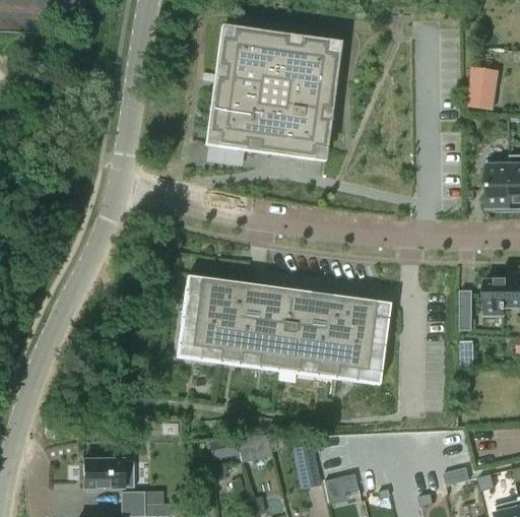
[(0,0),(0,29),(48,31),(49,11),(79,12),(79,0),(0,0)]
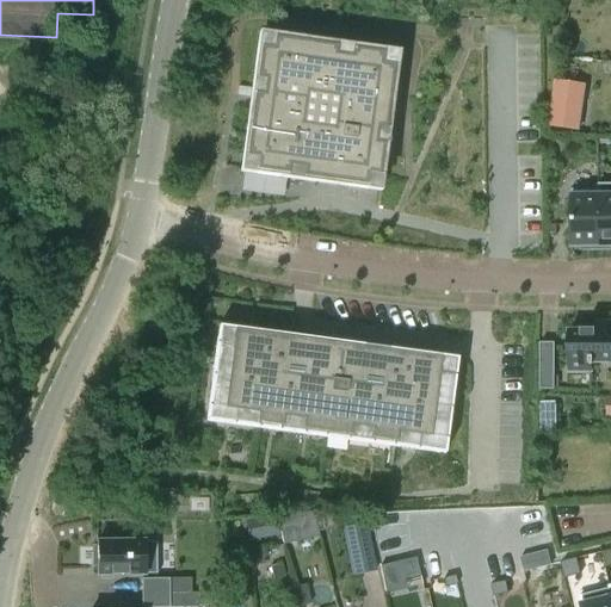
[(400,49),(259,29),(240,169),(381,190),(400,49)]
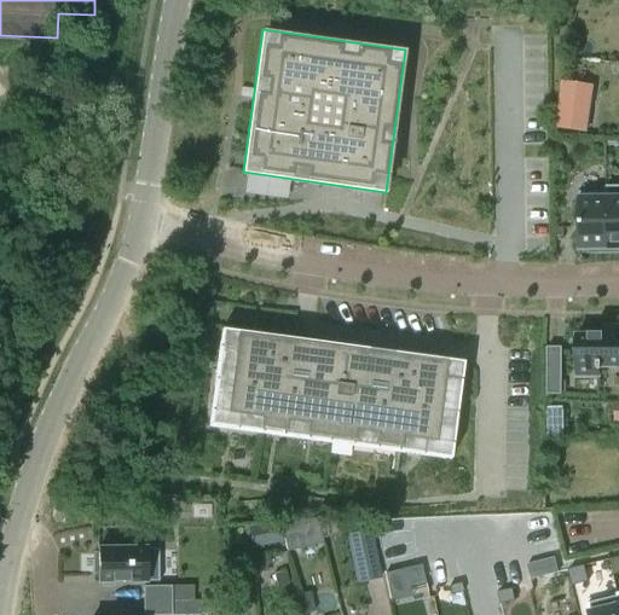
[(562,80),(555,127),(588,132),(594,85),(562,80)]
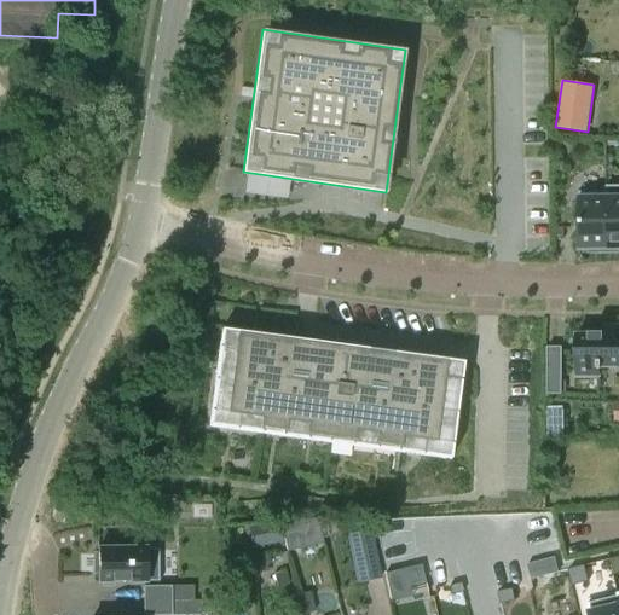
[(618,183),(606,184),(606,190),(607,190),(608,250),(618,250),(618,183)]
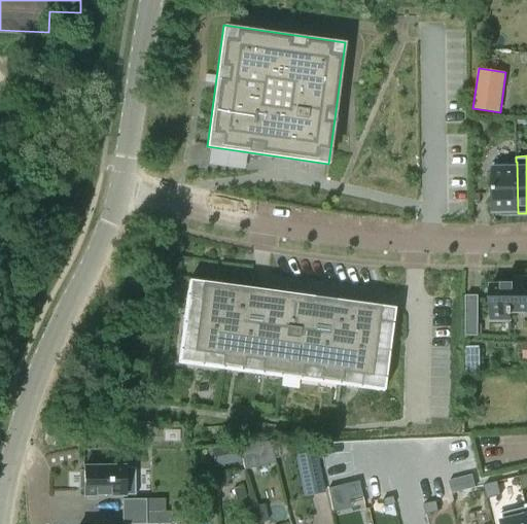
[(500,213),(518,213),(517,162),(516,162),(493,162),(493,210),(500,210),(500,213)]
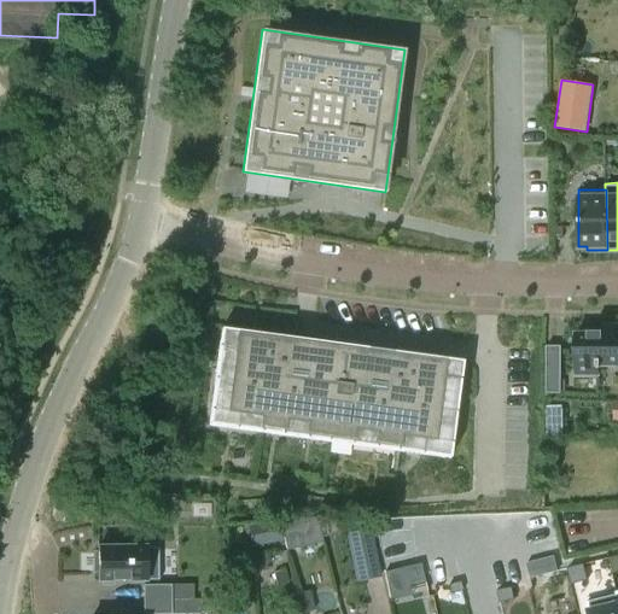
[(575,370),(599,370),(599,367),(601,367),(601,363),(617,363),(617,325),(602,326),(602,331),(589,331),(589,332),(575,332),(575,346),(575,370)]
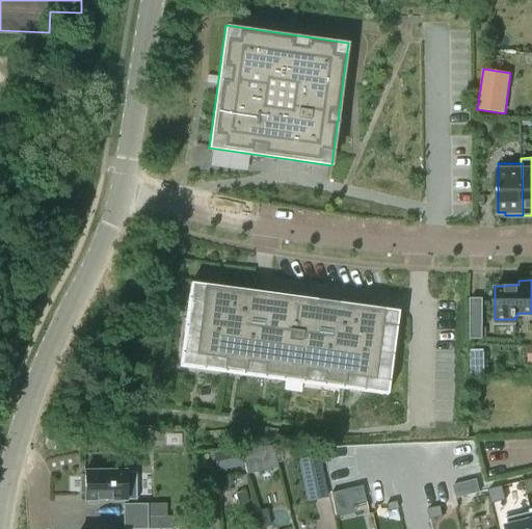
[(270,290),(192,282),(181,367),(386,388),(395,302),(270,290)]
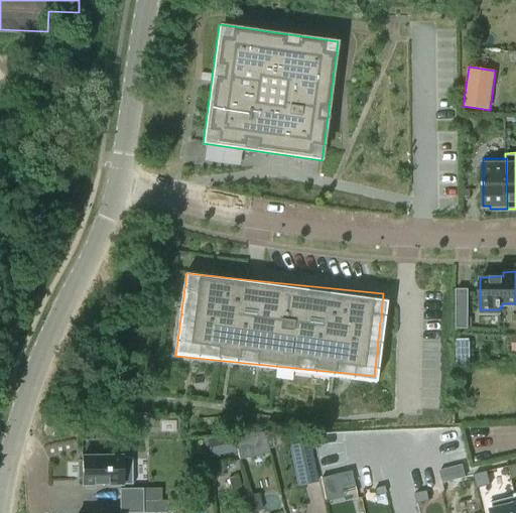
[(456,287),(457,327),(469,327),(469,287),(456,287)]
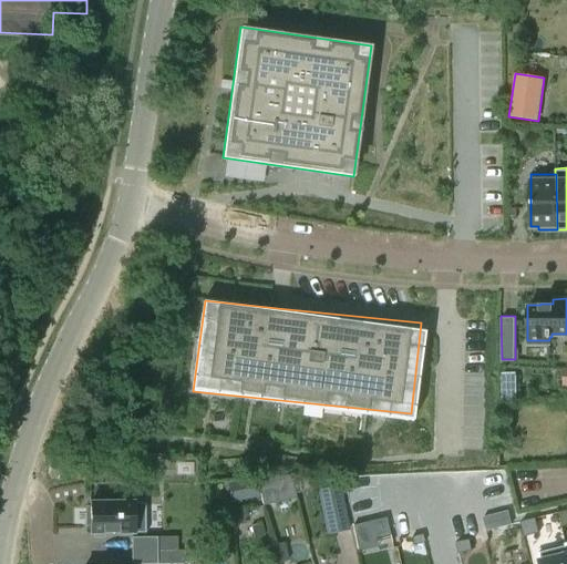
[(516,398),(516,371),(501,371),(502,398),(516,398)]
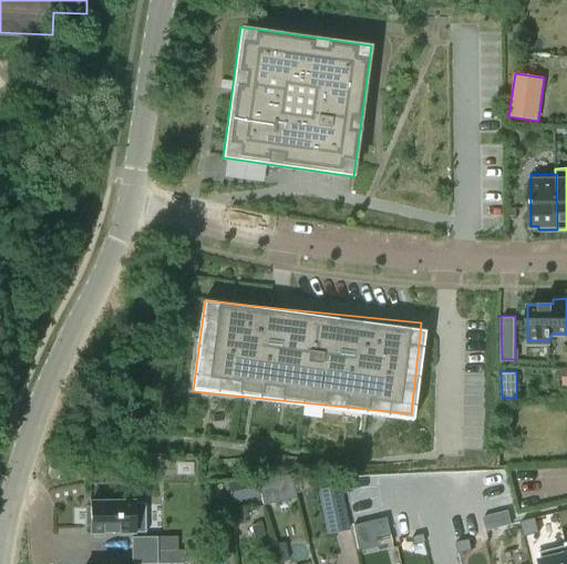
[(291,473),(257,474),(264,503),(297,496),(291,473)]
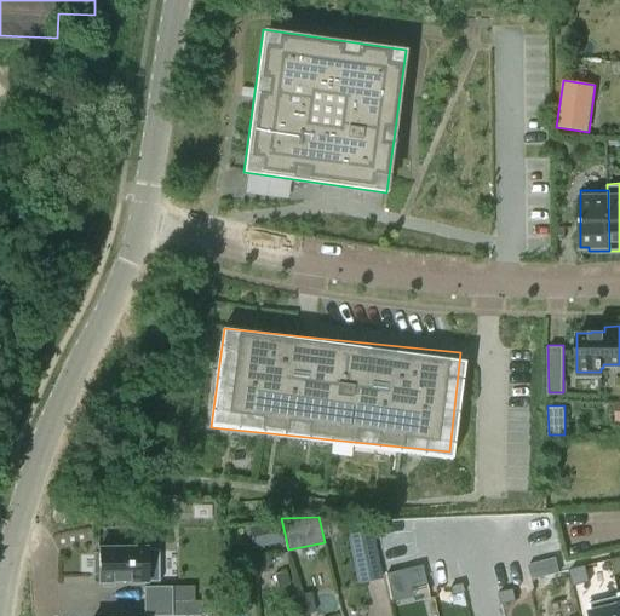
[(279,522),(248,528),(252,547),(282,541),(279,522)]
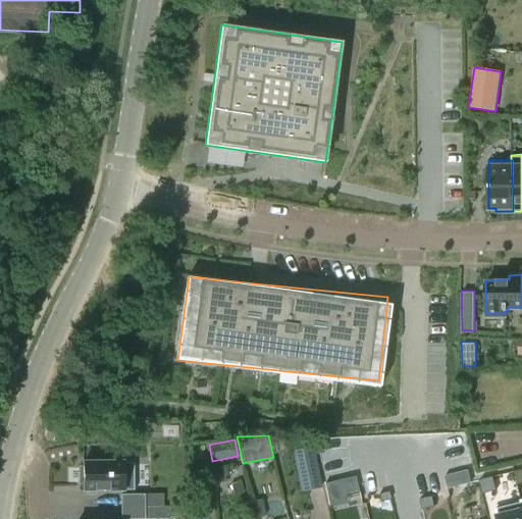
[(313,444),(293,448),(301,487),(321,483),(313,444)]
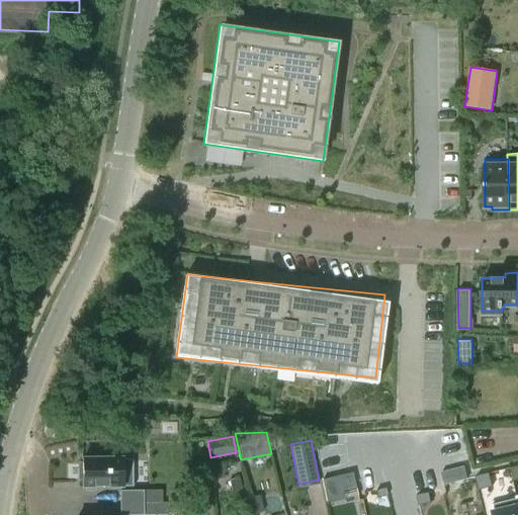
[(94,457),(82,457),(82,460),(79,460),(79,478),(83,478),(83,485),(94,485),(94,486),(108,486),(108,485),(123,485),(134,485),(133,457),(108,457),(108,456),(94,457)]
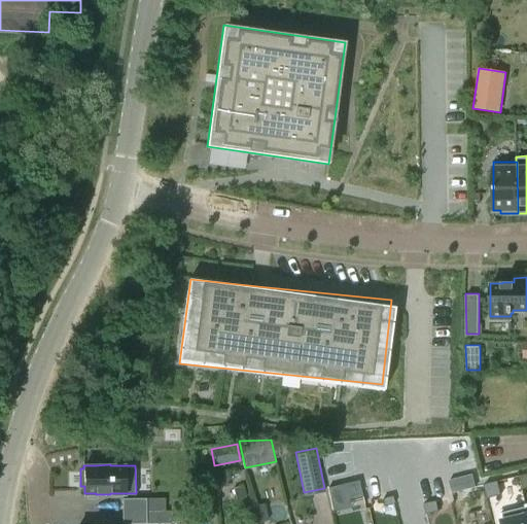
[(209,486),(206,468),(195,470),(197,488),(209,486)]
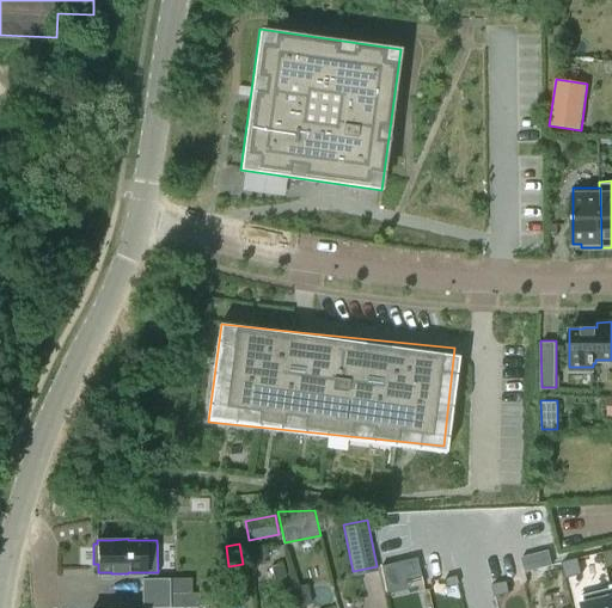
[(262,548),(249,552),(252,565),(265,562),(262,548)]
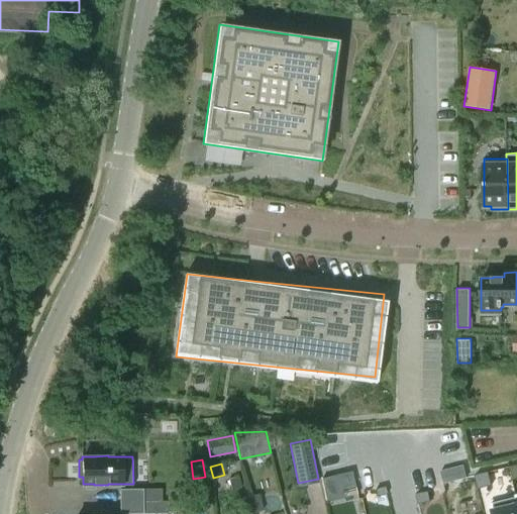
[(451,480),(448,468),(439,470),(442,482),(451,480)]
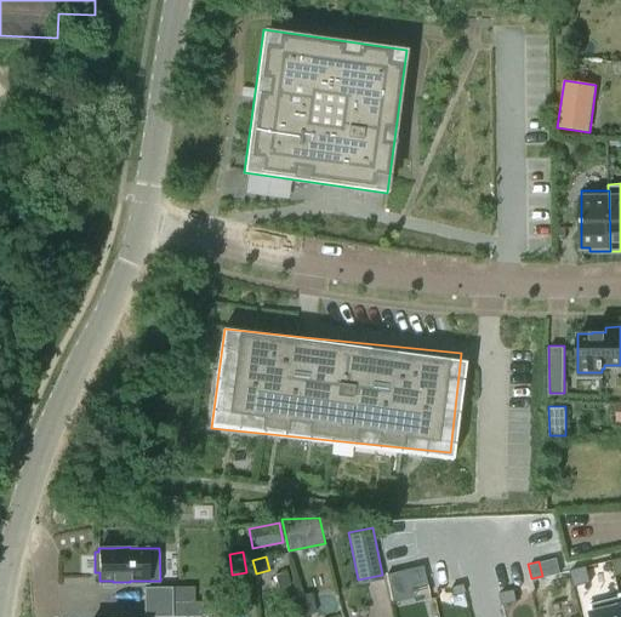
[(590,581),(586,565),(570,569),(574,584),(590,581)]
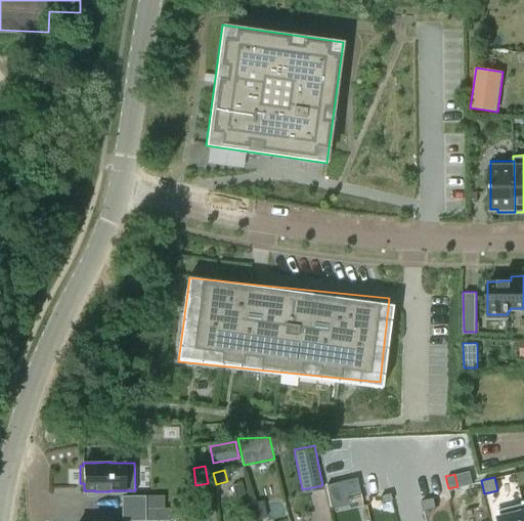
[(347,495),(344,479),(326,483),(330,498),(347,495)]
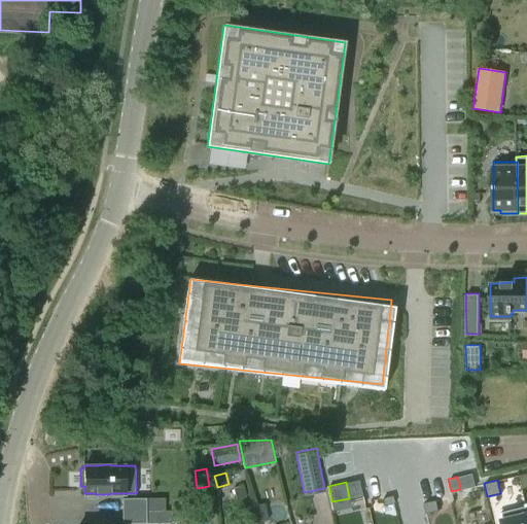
[(243,485),(233,487),(236,498),(246,496),(243,485)]
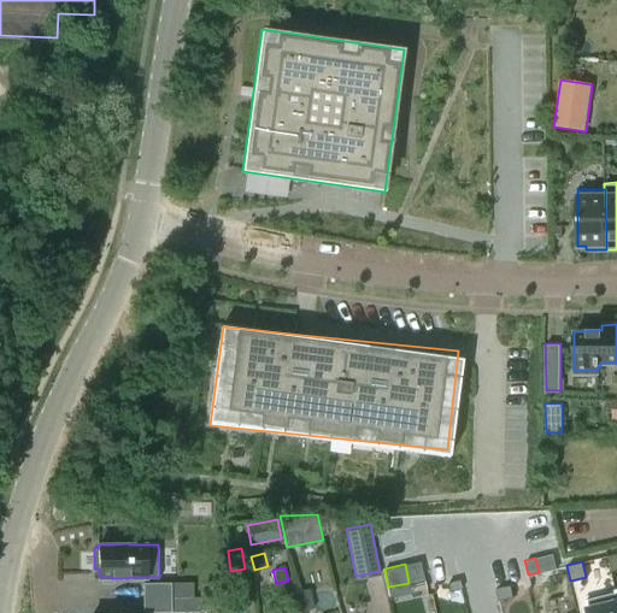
[(448,582),(451,590),(462,587),(459,578),(448,582)]
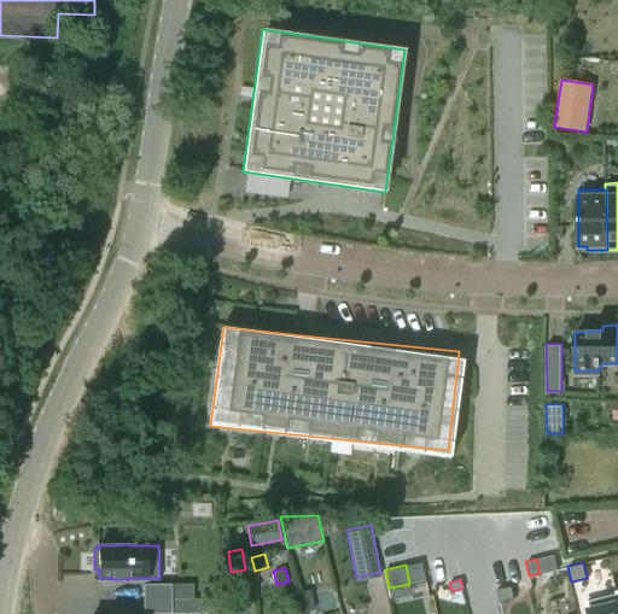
[(144,597),(172,597),(172,583),(144,583),(144,597)]
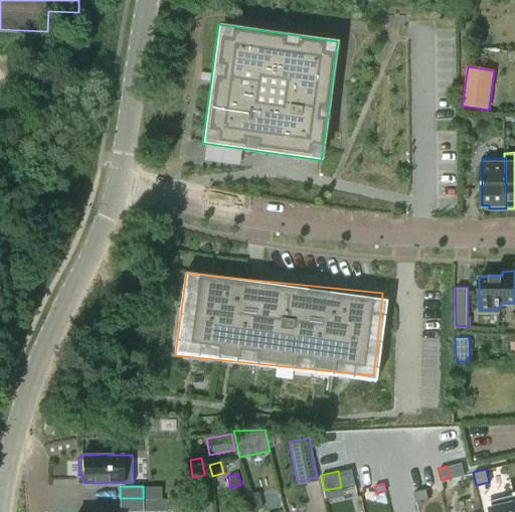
[(425,488),(413,491),(415,500),(427,498),(425,488)]
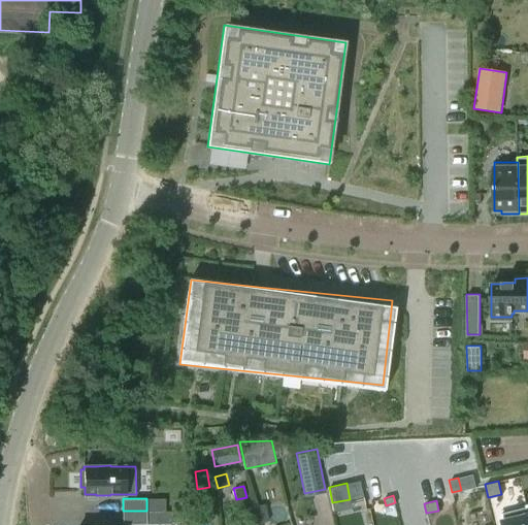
[(146,523),(146,511),(123,511),(123,523),(146,523)]
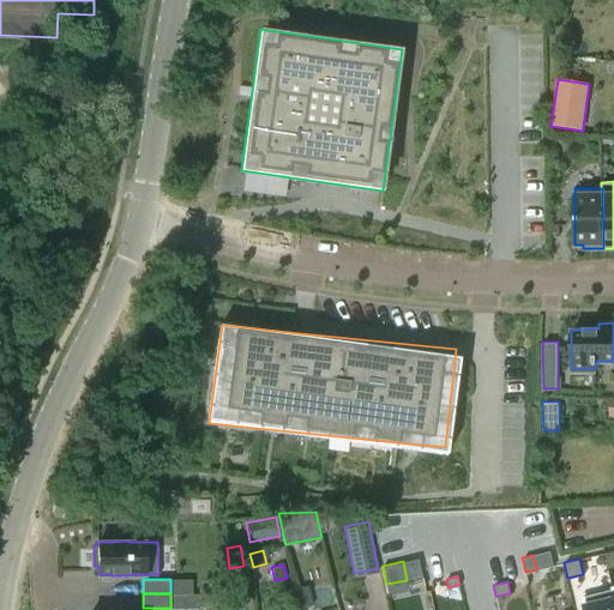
[(613,609),(613,599),(585,607),(585,609),(613,609)]
